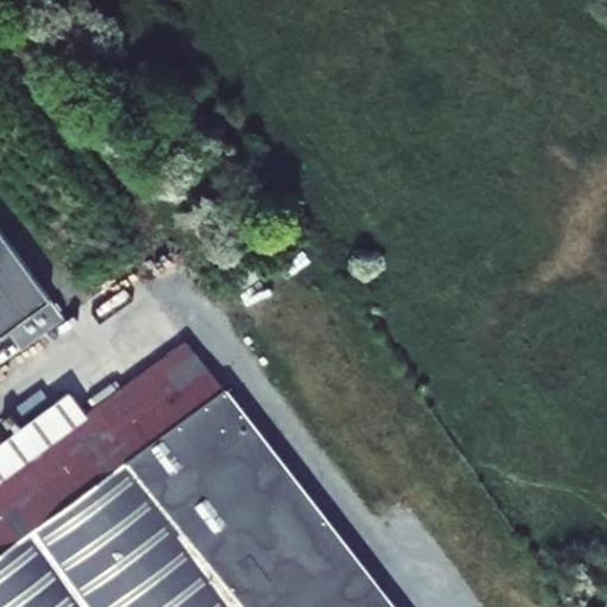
[(0,333),(7,328),(21,349),(65,318),(0,229),(0,333)]
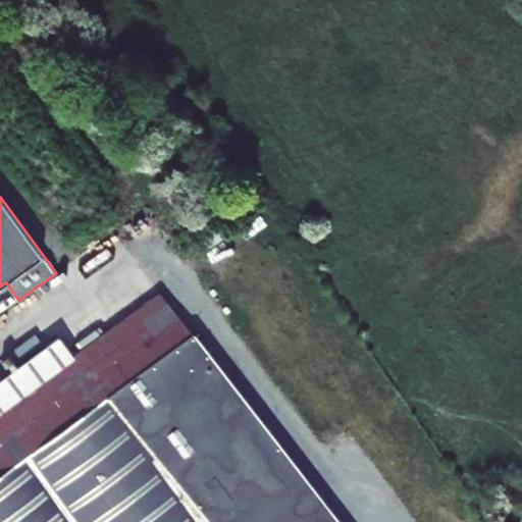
[(145,334),(176,312),(160,293),(73,356),(59,335),(0,379),(0,474),(110,396),(163,357),(145,334)]
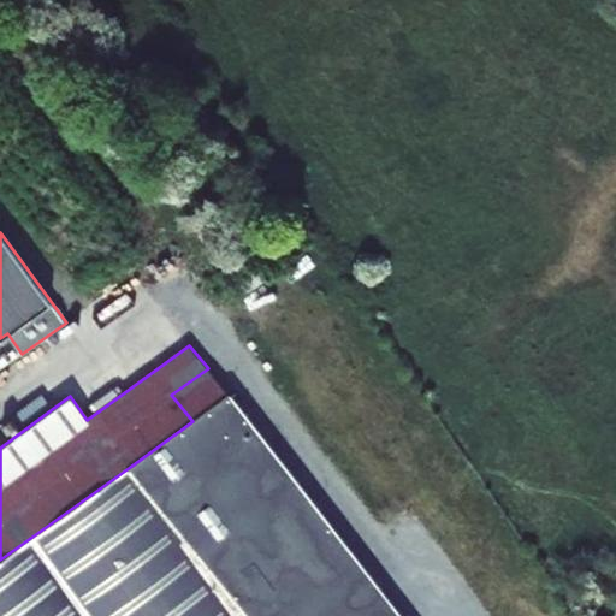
[(229,396),(208,368),(171,395),(193,421),(229,396)]
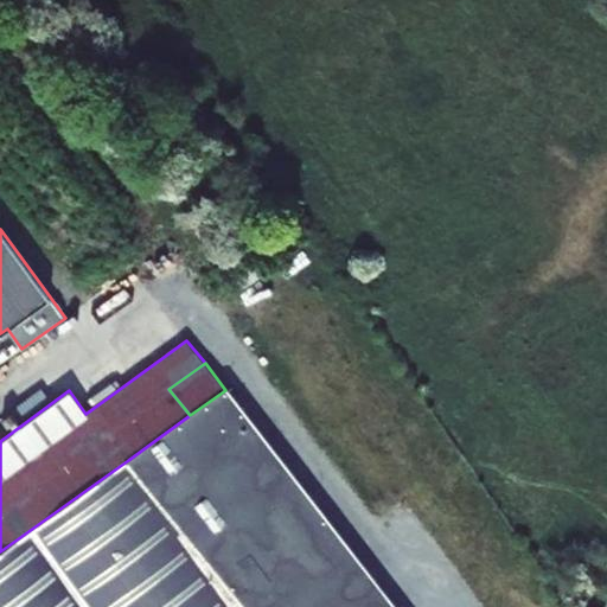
[(394,606),(346,545),(280,459),(225,390),(190,415),(128,460),(247,606),(394,606)]
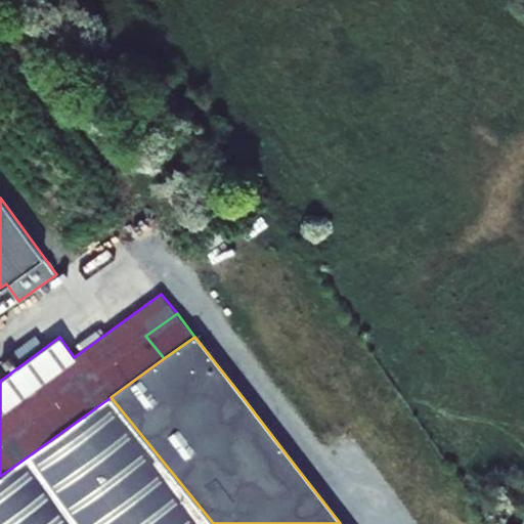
[(213,523),(111,397),(0,476),(0,523),(213,523)]
